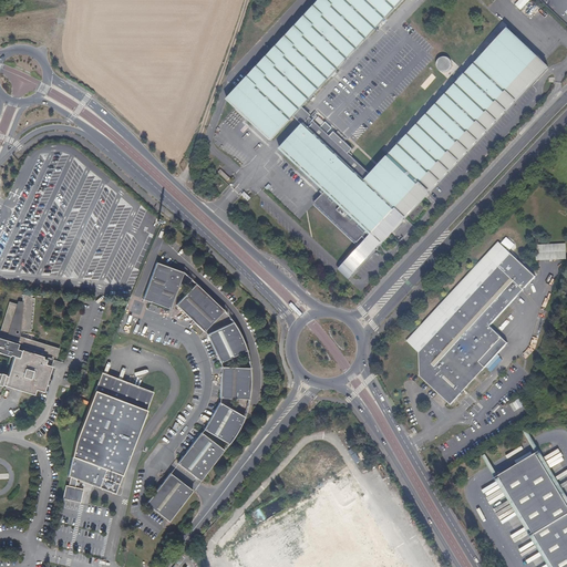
[(404,0),(321,0),(225,104),(269,145),(358,50),(404,0)]
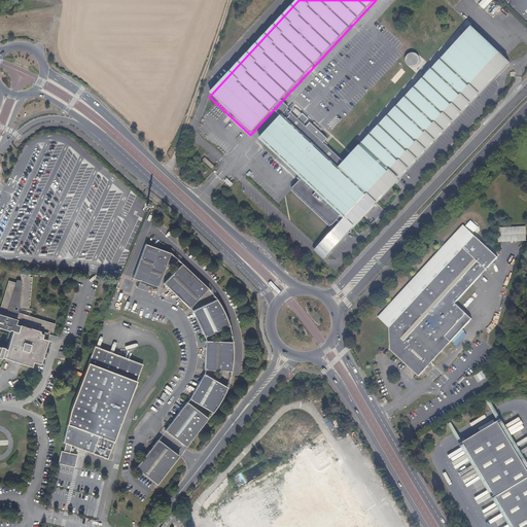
[(526,0),(505,0),(526,20),(526,0)]
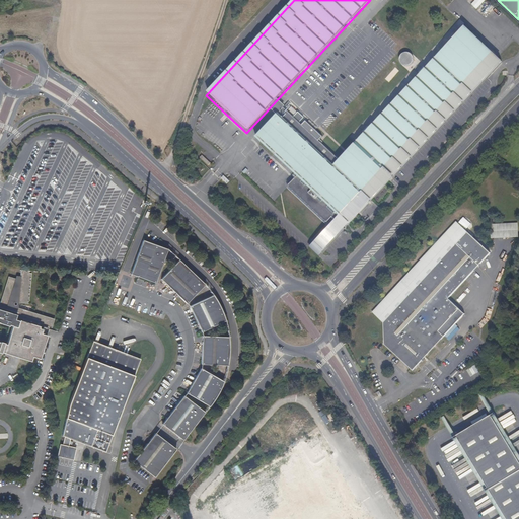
[(486,10),(491,15),(497,9),(492,4),(486,10)]
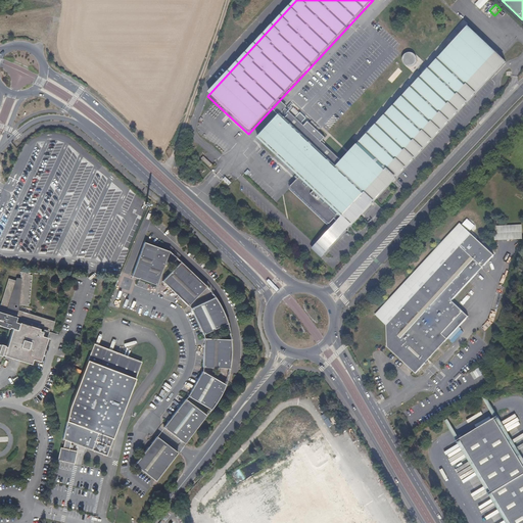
[(507,60),(470,27),(336,170),(298,134),(280,117),(257,142),(297,180),(290,188),(330,226),(334,221),(338,224),(341,220),(349,228),(352,225),(363,215),(396,178),(424,149),(453,117),(475,94),(494,74),(507,60)]
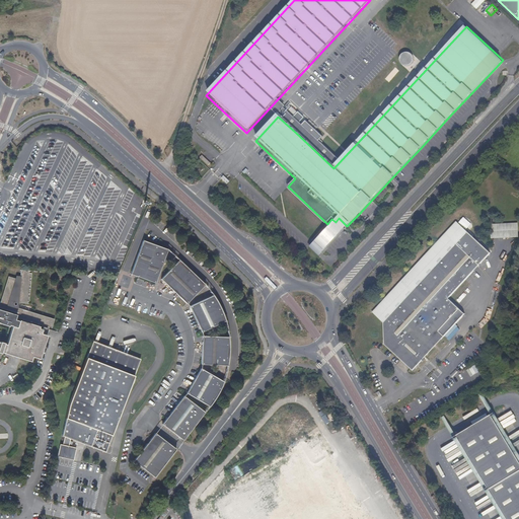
[(35,86),(35,75),(10,75),(10,86),(35,86)]
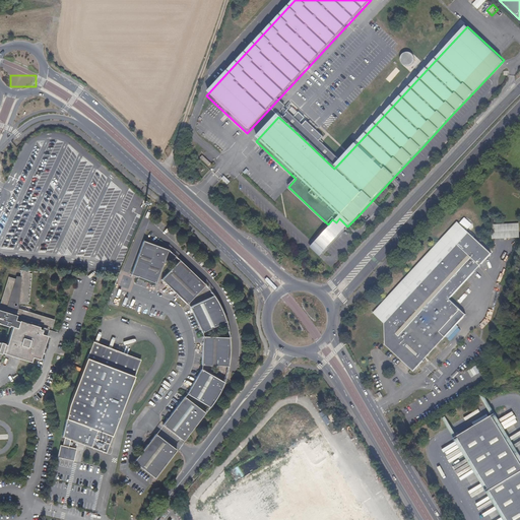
[(202,157),(199,160),(205,167),(208,164),(202,157)]
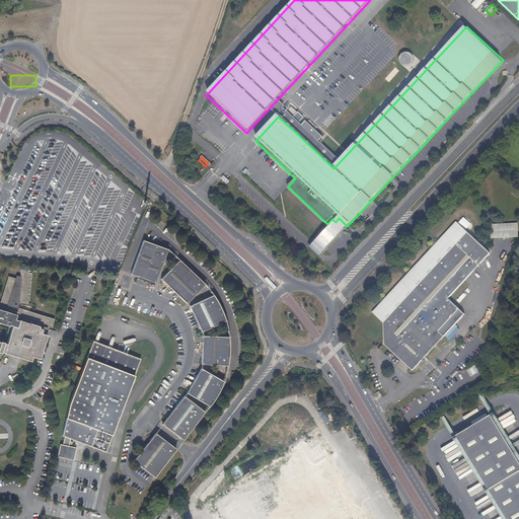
[(347,226),(339,218),(336,222),(343,230),(347,226)]
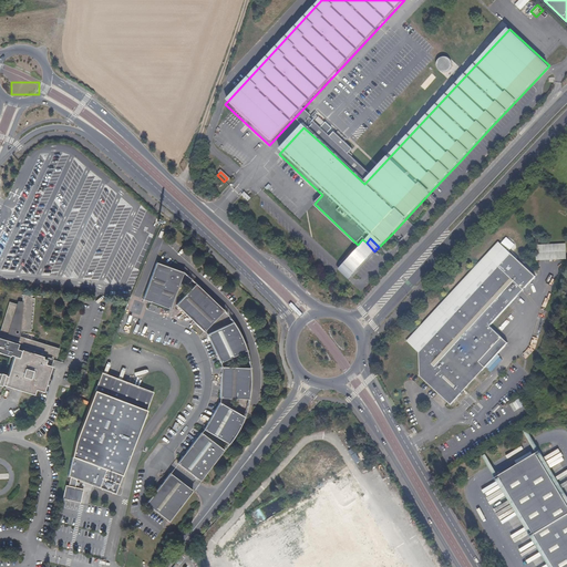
[(537,272),(500,238),(406,338),(421,351),(419,353),(421,356),(420,358),(422,359),(420,361),(422,363),(420,366),(423,369),(420,371),(451,401),(462,390),(463,391),(465,389),(464,388),(485,366),(509,339),(491,322),(521,290),(537,272)]
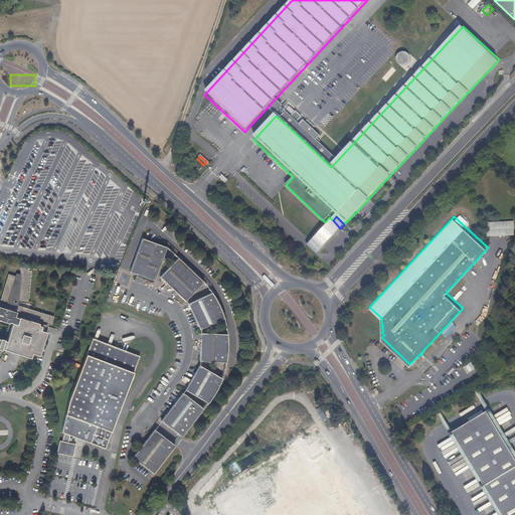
[(319,251),(340,228),(333,220),(311,244),(319,251)]
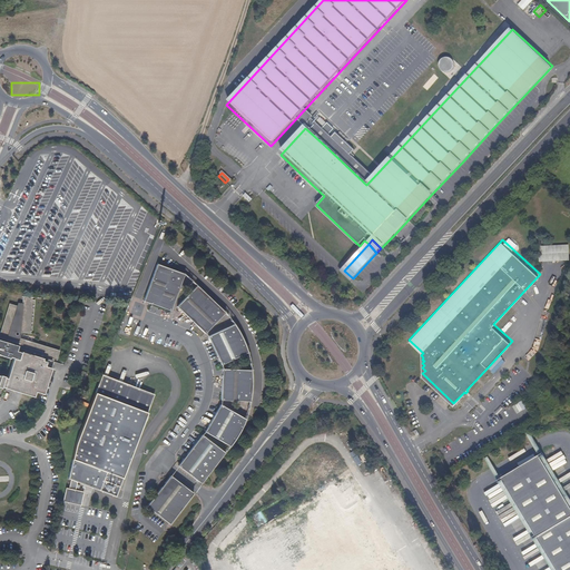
[(539,245),(539,262),(569,261),(569,245),(539,245)]
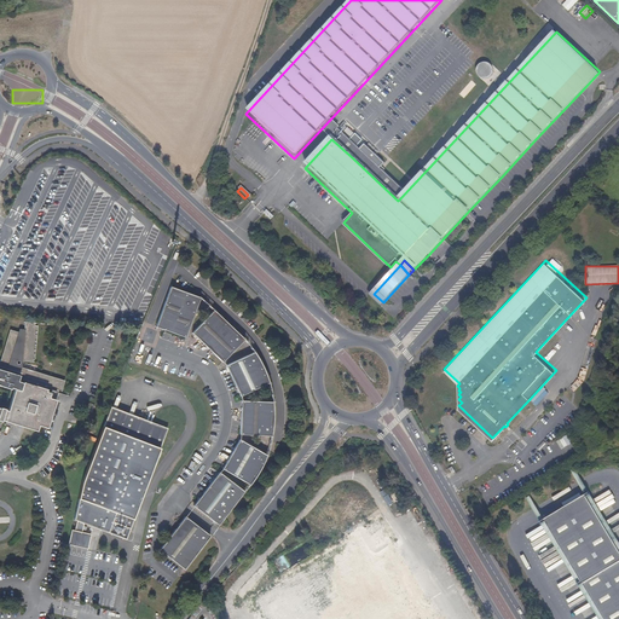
[(187,336),(200,296),(173,288),(169,285),(157,327),(187,336)]
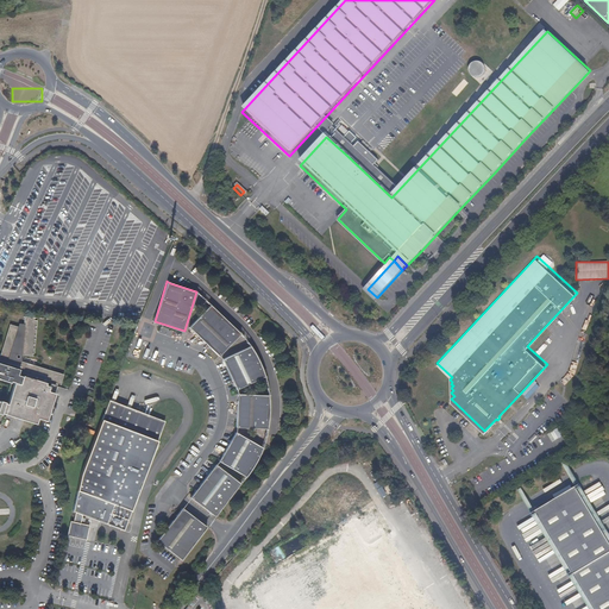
[(189,328),(219,356),(239,333),(240,332),(227,321),(209,305),(189,328)]
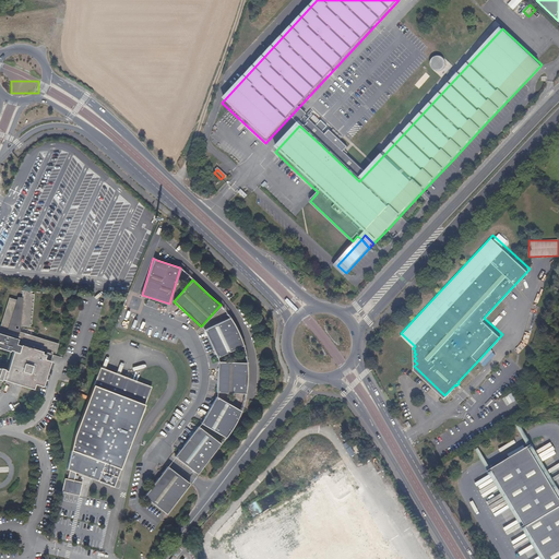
[(0,380),(1,381),(1,380),(34,390),(35,385),(44,388),(51,363),(45,360),(46,356),(43,355),(43,353),(52,355),(54,353),(57,354),(58,351),(56,349),(58,345),(15,331),(12,330),(14,324),(20,324),(20,326),(31,328),(31,324),(32,324),(35,294),(33,294),(33,292),(23,290),(22,302),(19,302),(19,300),(15,299),(14,300),(10,299),(2,324),(1,324),(0,326),(1,328),(0,329),(0,328),(0,341),(0,342),(0,347),(14,352),(8,371),(4,370),(0,369),(0,380)]
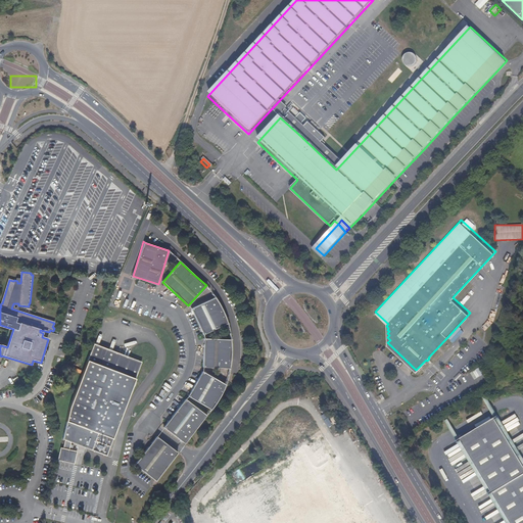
[(9,278),(1,303),(2,303),(9,280),(13,281),(14,280),(9,278)]
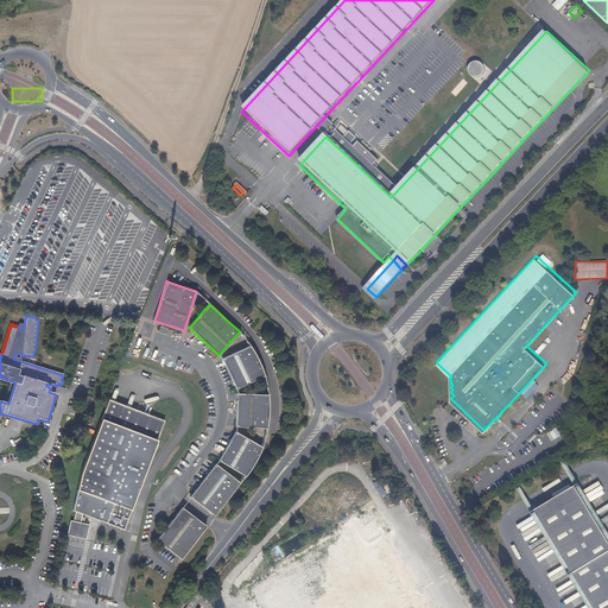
[(222,359),(238,390),(266,374),(251,344),(222,359)]
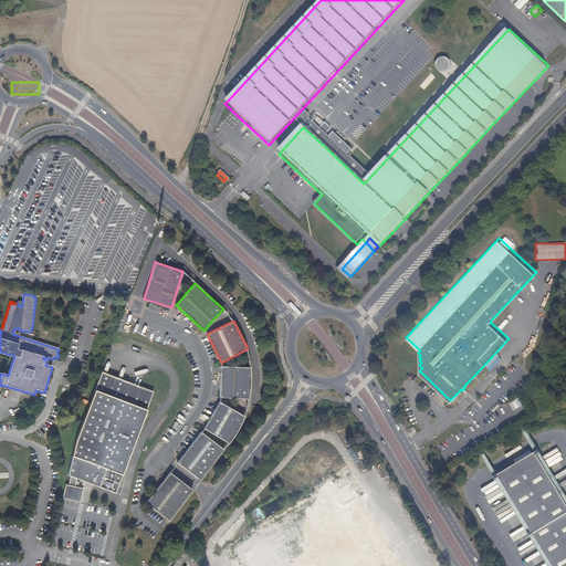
[(0,353),(10,356),(11,355),(0,352),(0,346),(0,345),(0,353)]
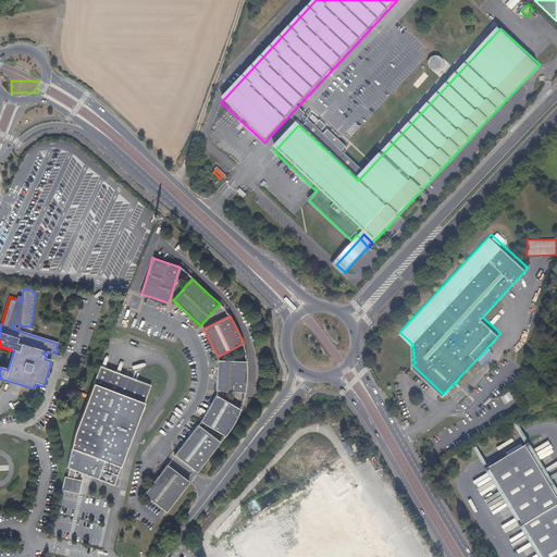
[(217,359),(215,393),(245,394),(247,361),(217,359)]
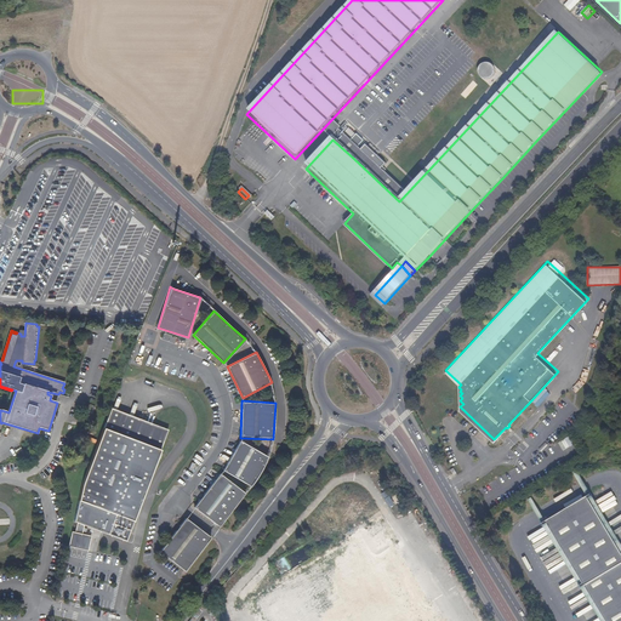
[(167,431),(110,410),(81,485),(73,523),(75,524),(73,534),(70,533),(67,547),(86,552),(90,537),(80,535),(83,527),(124,541),(167,431)]
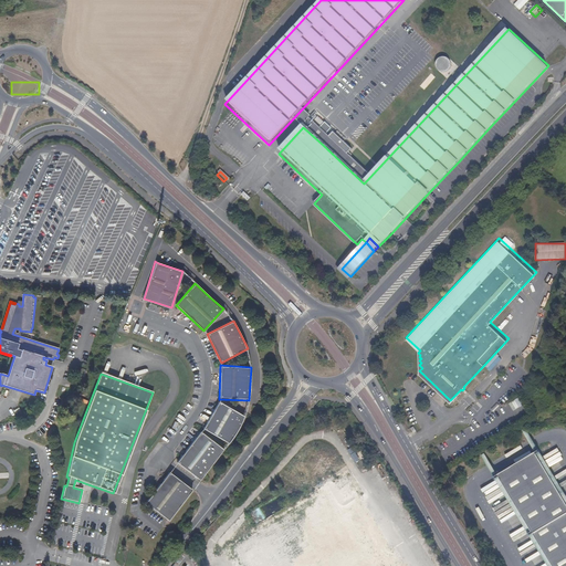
[(219,400),(202,429),(227,444),(244,417),(219,400)]
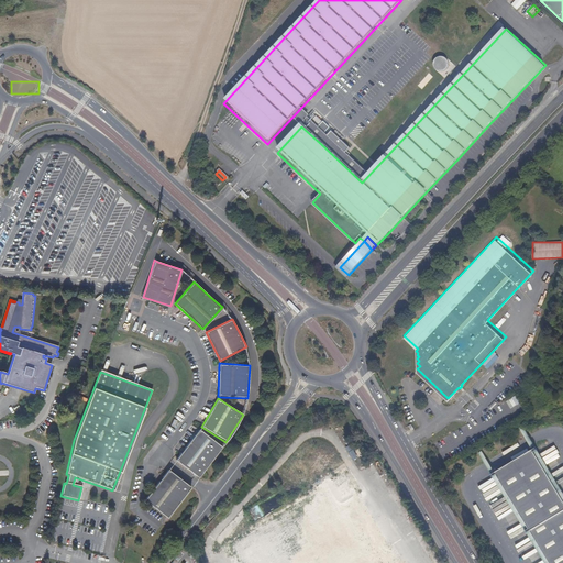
[(178,427),(174,423),(169,430),(173,433),(178,427)]
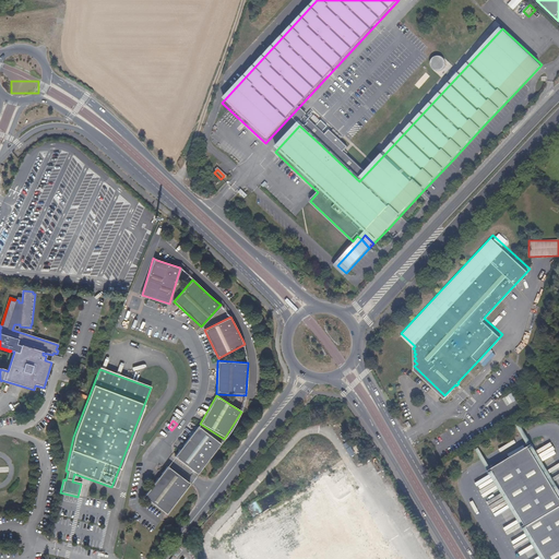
[(533,445),(520,424),(516,426),(530,448),(533,445)]
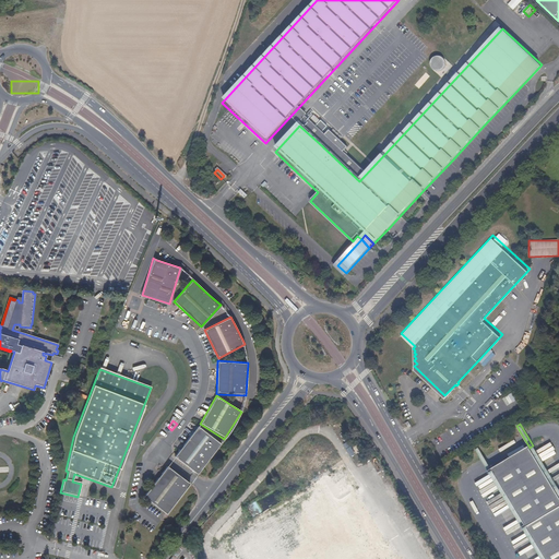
[(221,444),(199,426),(175,456),(197,474),(221,444)]
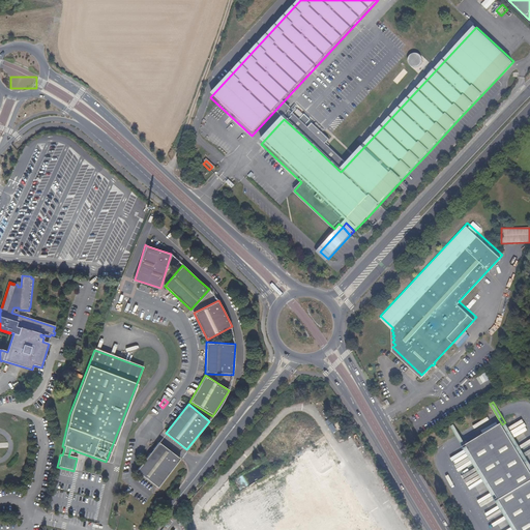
[(303,416),(299,421),(305,428),(310,422),(303,416)]
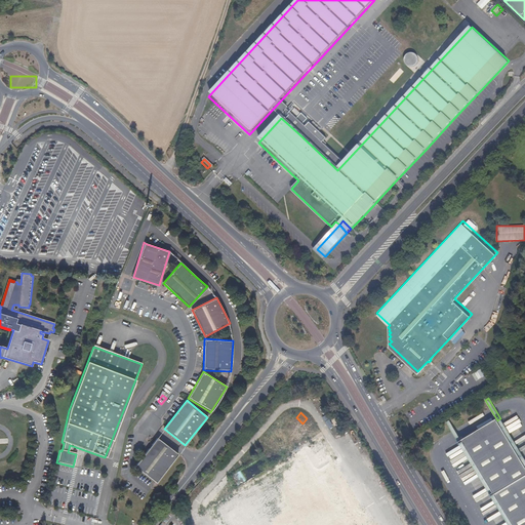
[(497,420),(462,442),(511,524),(524,524),(524,467),(508,437),(497,420)]
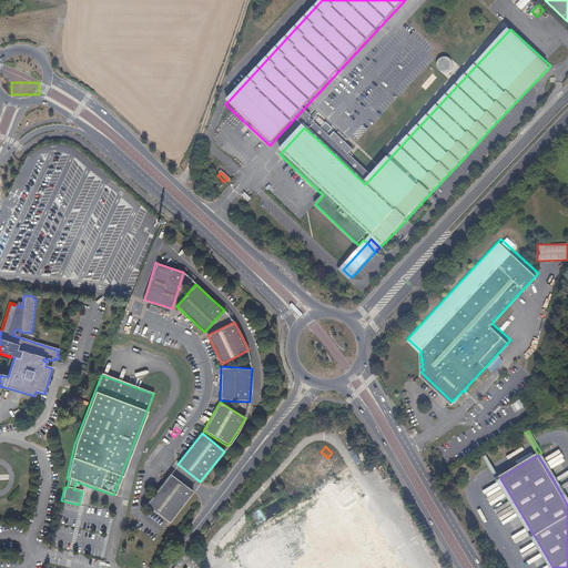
[(496,480),(500,478),(486,456),(483,458),(496,480)]
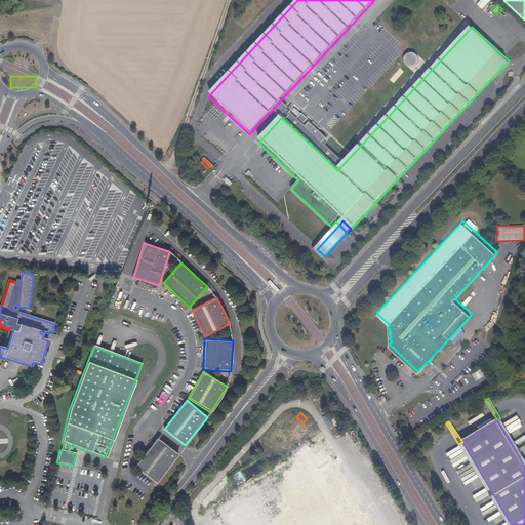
[(179,453),(157,437),(135,466),(157,483),(179,453)]
